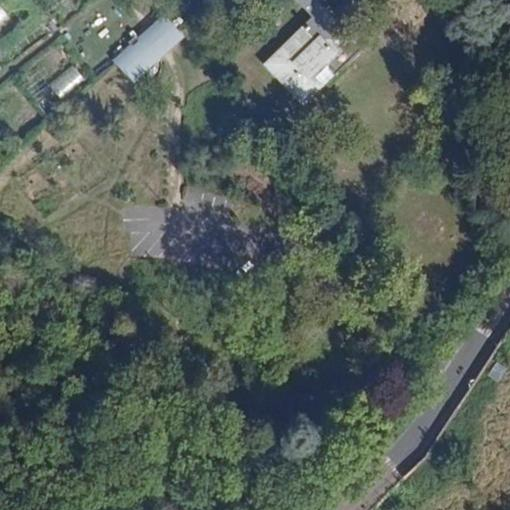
[(297,0),(312,15),(344,46),(379,11),(367,0),(297,0)]
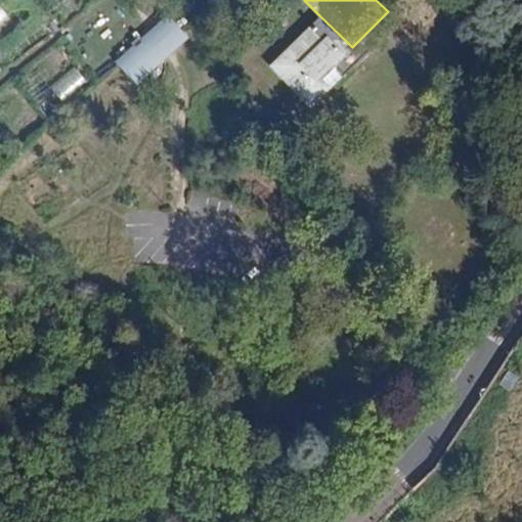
[(166,13),(158,20),(180,45),(188,39),(166,13)]
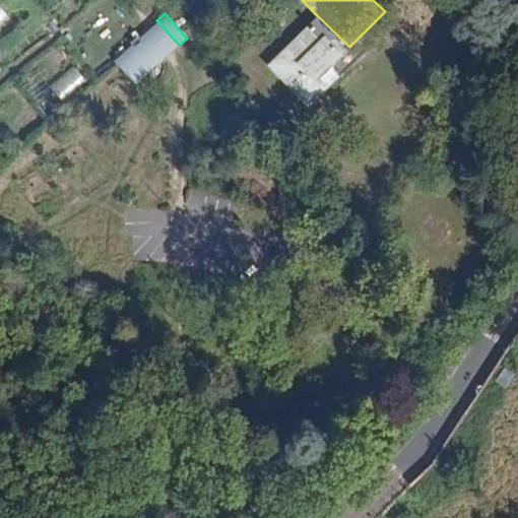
[(349,47),(317,15),(266,66),(299,99),(349,48),(349,47)]
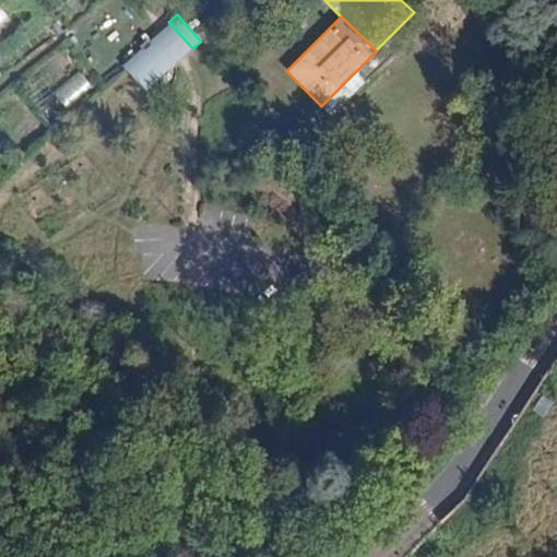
[(192,48),(168,22),(163,27),(156,33),(179,60),(184,56),(192,48)]
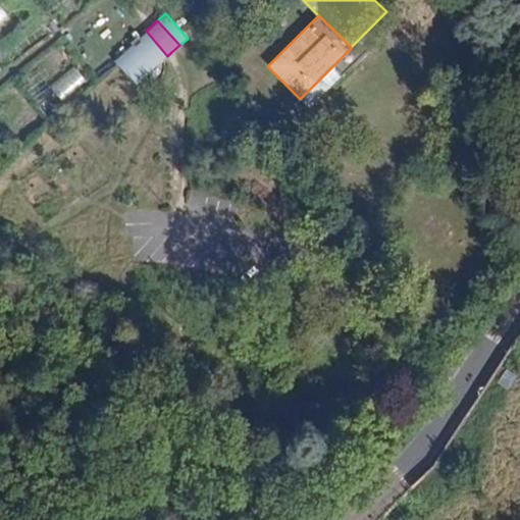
[(167,56),(146,31),(140,36),(139,35),(135,39),(131,35),(126,39),(132,44),(114,59),(136,84),(167,56)]
